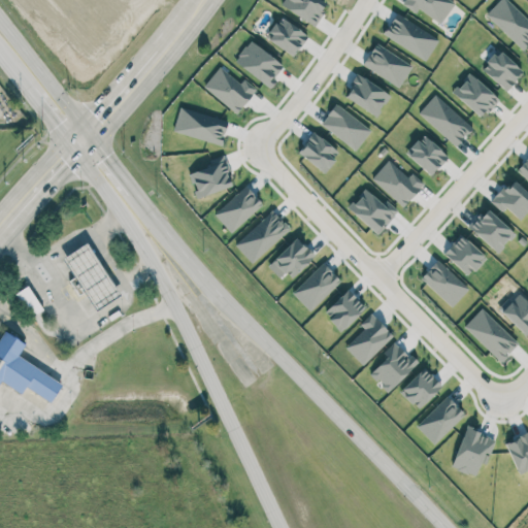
[(527,42),(527,19),(507,0),(498,0),(486,14),(522,48),(527,42)]
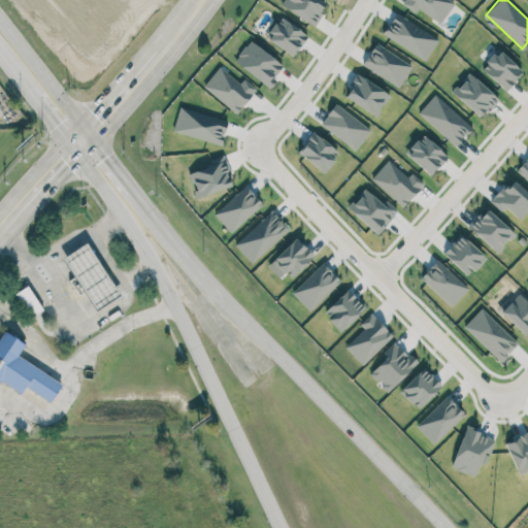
[(234,60),(268,87),(284,65),(251,39),(234,60)]
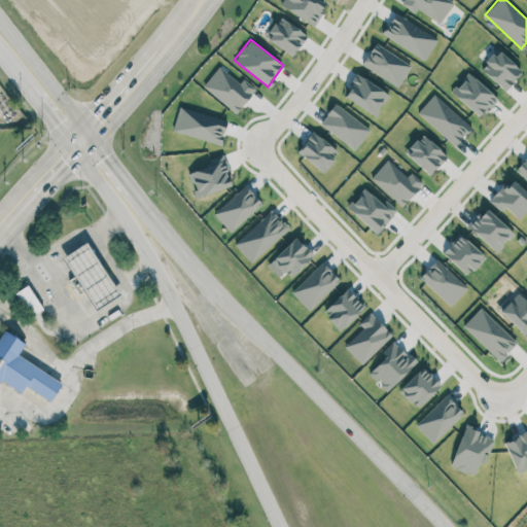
[(361,63),(397,86),(411,65),(375,42),(361,63)]
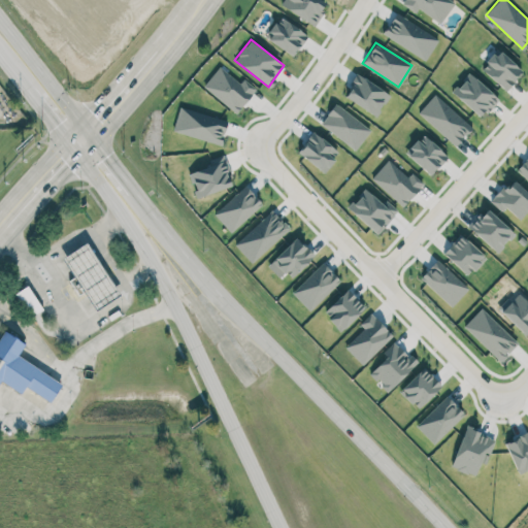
[(498,47),(481,67),(505,90),(523,70),(498,47)]
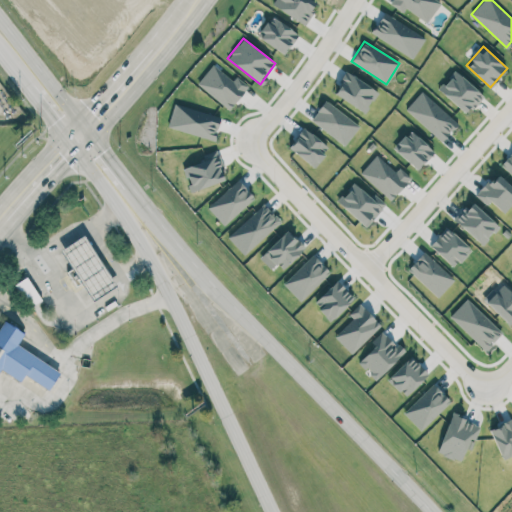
[(235,75),(232,79),(213,64),(197,83),(229,109),(248,86),(235,75)]
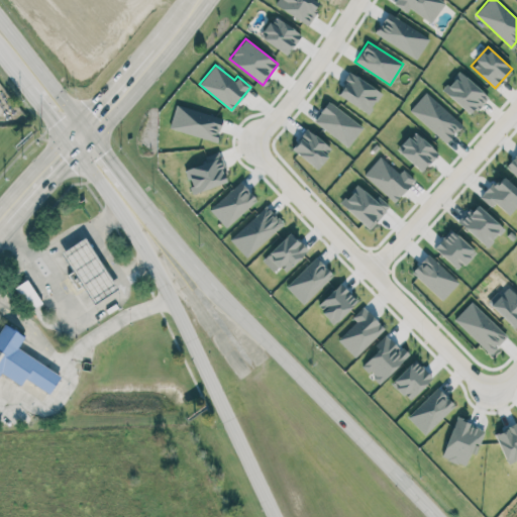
[(442,89),(471,115),(488,96),(459,70),(442,89)]
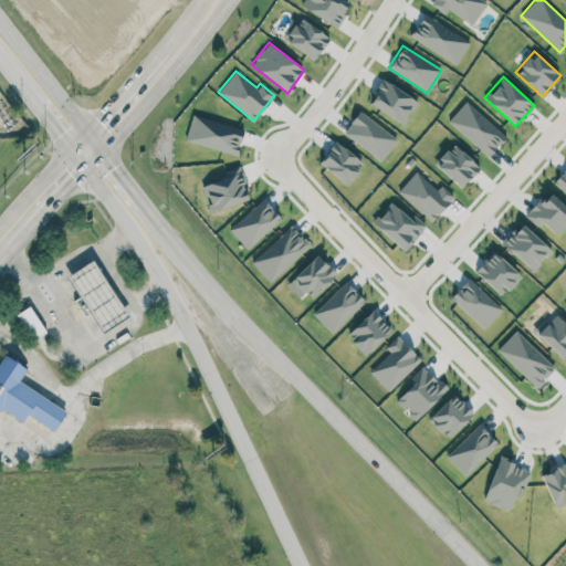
[(417,97),(380,81),(368,106),(406,123),(417,97)]
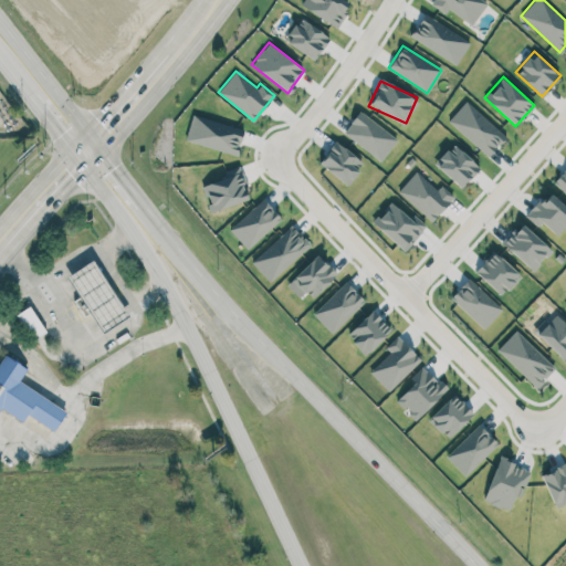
[(344,132),(350,123),(350,122),(359,111),(362,112),(397,139),(380,160),(344,132)]
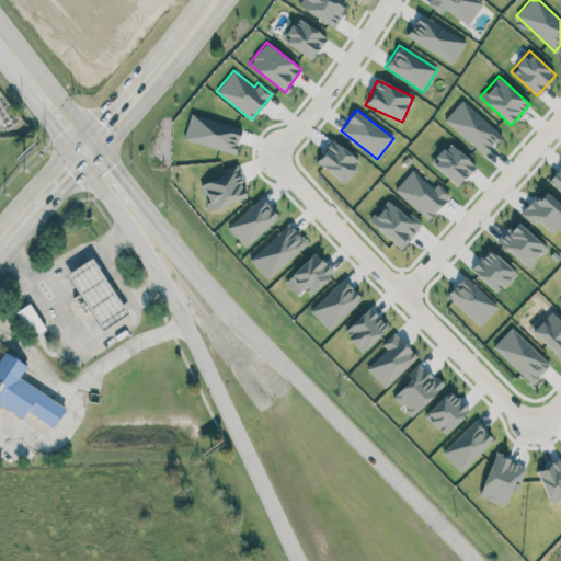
[(361,163),(335,139),(317,159),(342,183),(361,163)]
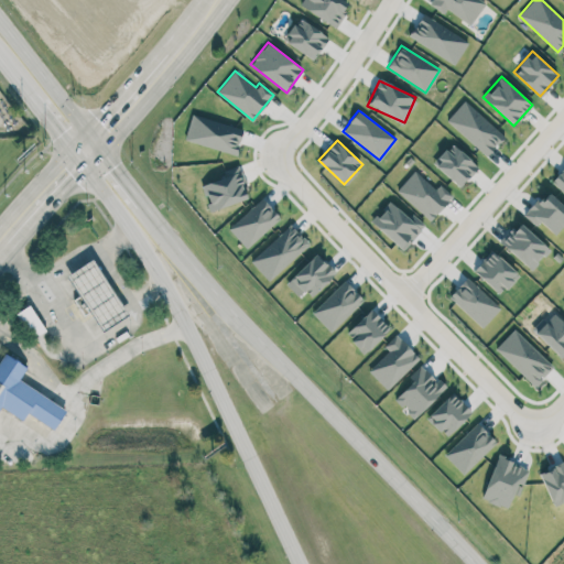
[(477,162),(447,143),(434,166),(464,185),(477,162)]
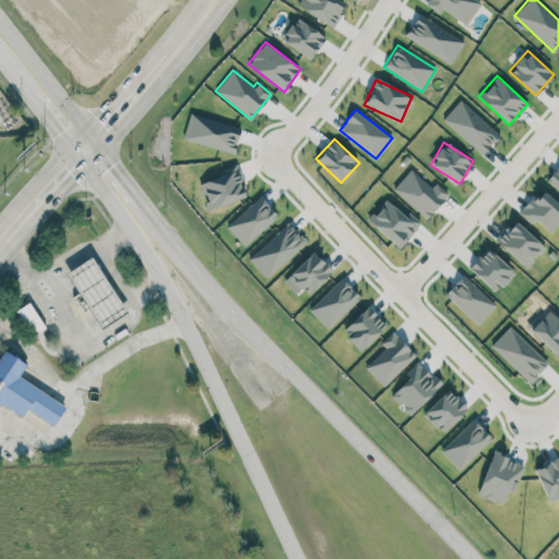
[(558,164),(546,180),(558,190),(558,164)]
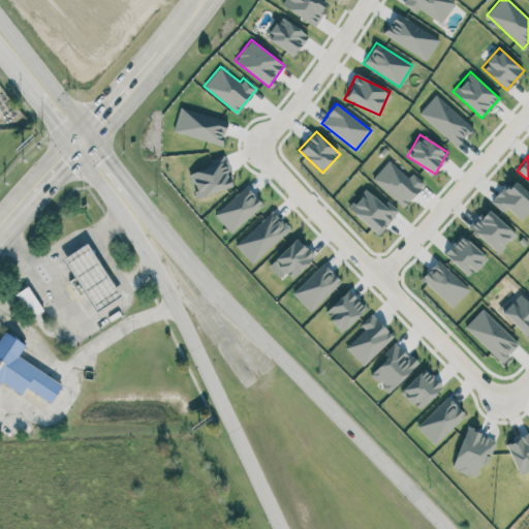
[(412,172),(408,176),(390,158),(372,178),(404,207),(425,184),(412,172)]
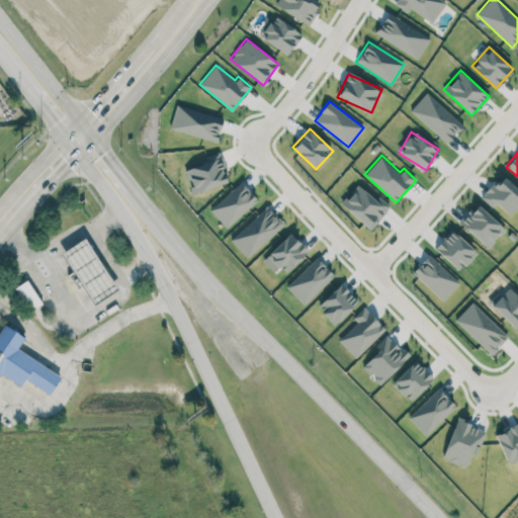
[(257,199),(241,181),(209,209),(227,228),(257,199)]
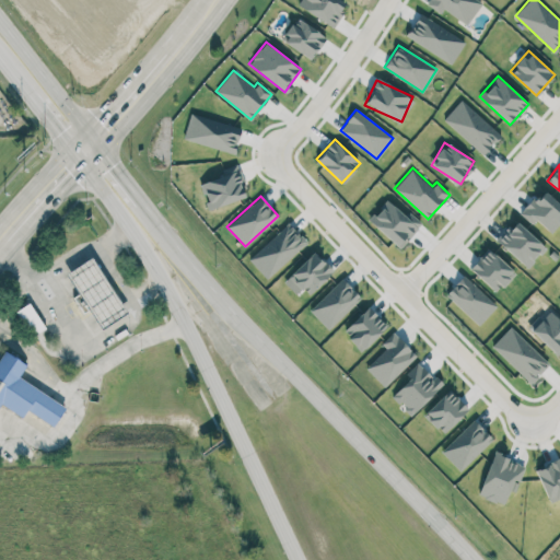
[(334,270),(314,251),(289,276),(307,295),(334,270)]
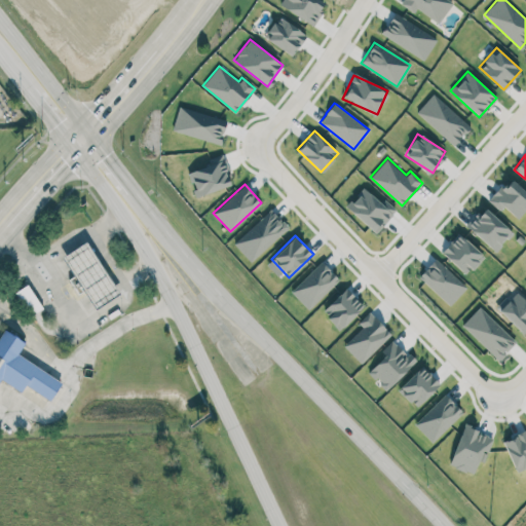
[(64,254),(92,308),(118,296),(88,240),(64,254)]
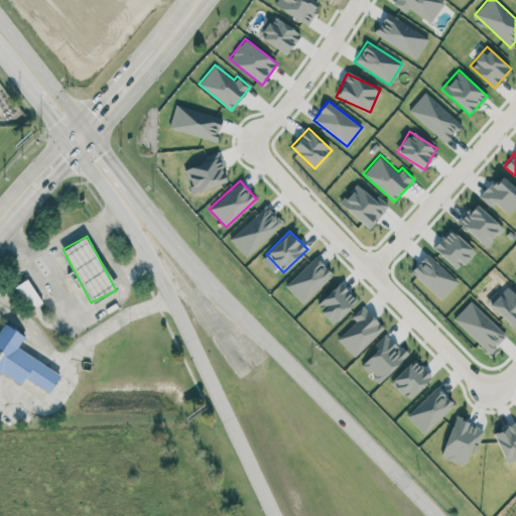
[(411,270),(440,299),(458,282),(427,253),(411,270)]
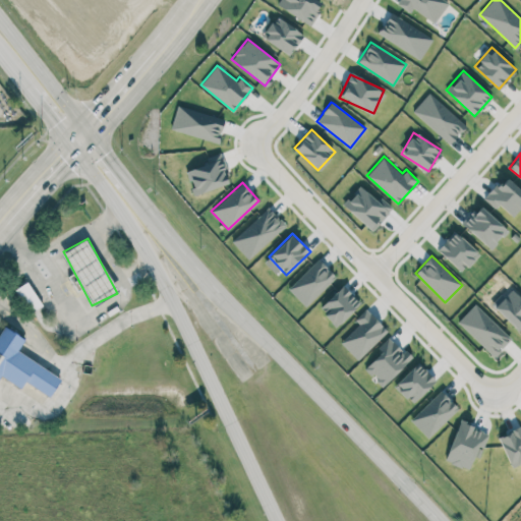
[(336,274),(319,257),(288,290),(306,306),(336,274)]
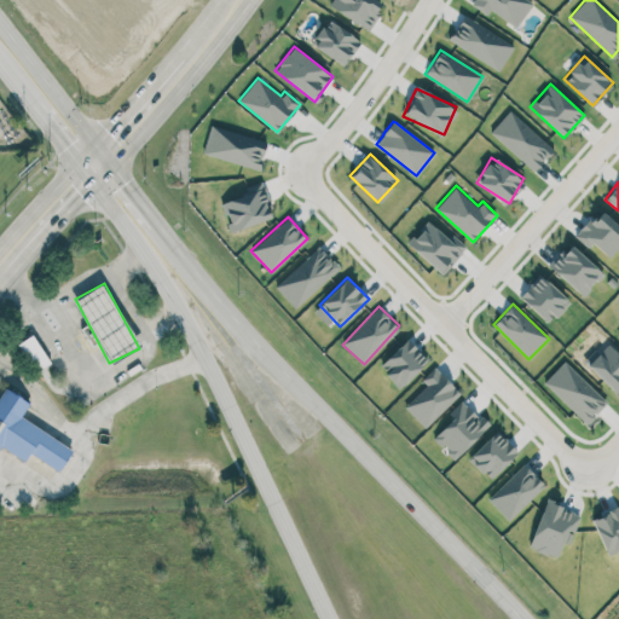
[(21,342),(36,370),(50,363),(34,334),(21,342)]
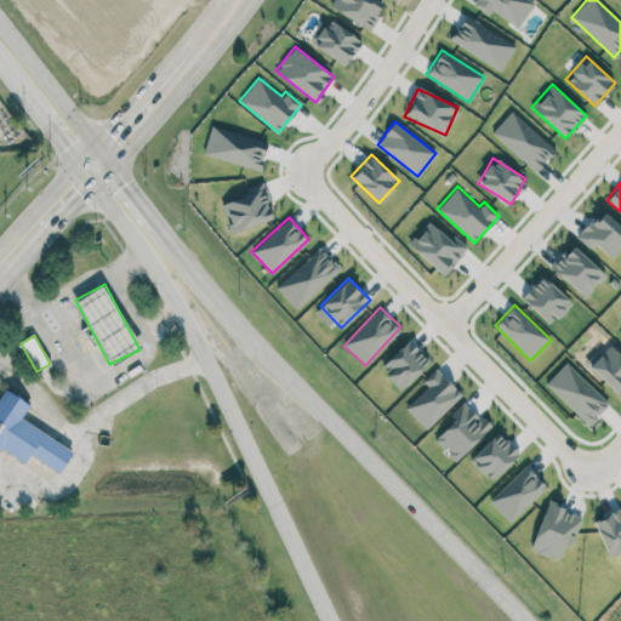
[(546,383),(590,425),(609,403),(565,362),(546,383)]
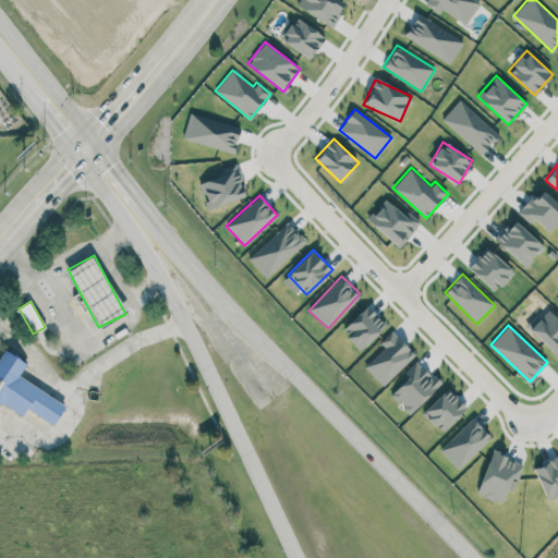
[(379,342),(385,347),(364,366),(383,385),(415,354),(392,330),(379,342)]
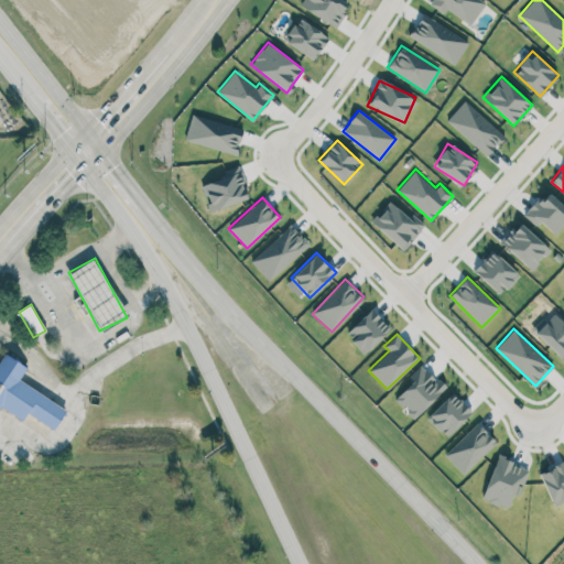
[(0,405),(0,407),(23,420),(26,413),(55,429),(67,408),(19,380),(26,366),(3,353),(0,358),(0,405)]
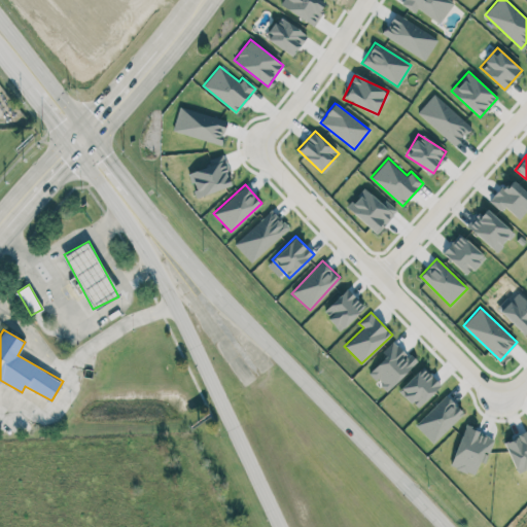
[(441,385),(423,366),(398,389),(417,408),(441,385)]
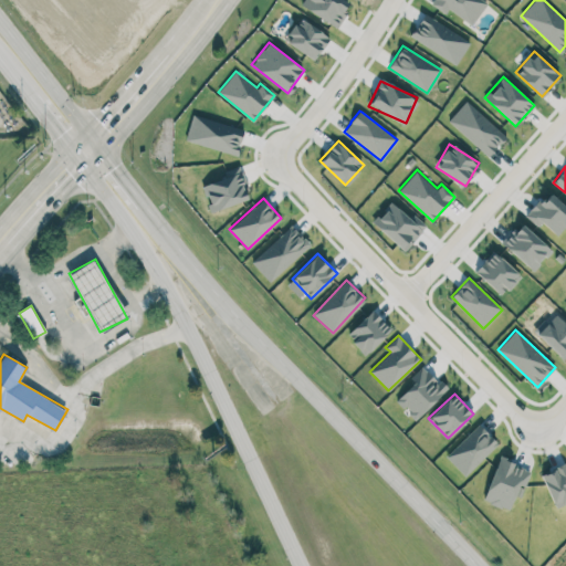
[(446,456),(464,475),(498,443),(480,423),(446,456)]
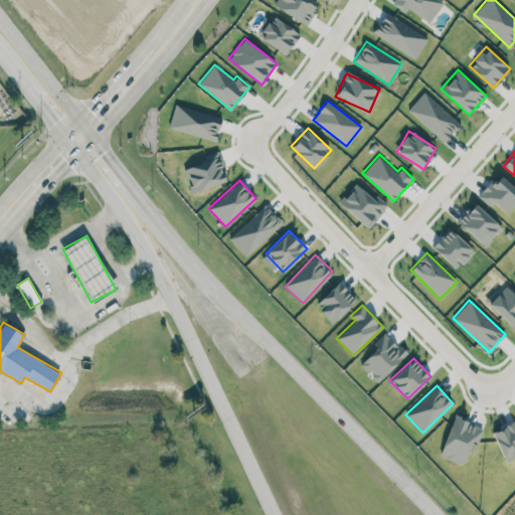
[(473,440),(477,443),(483,427),(455,416),(440,454),(463,464),(473,440)]
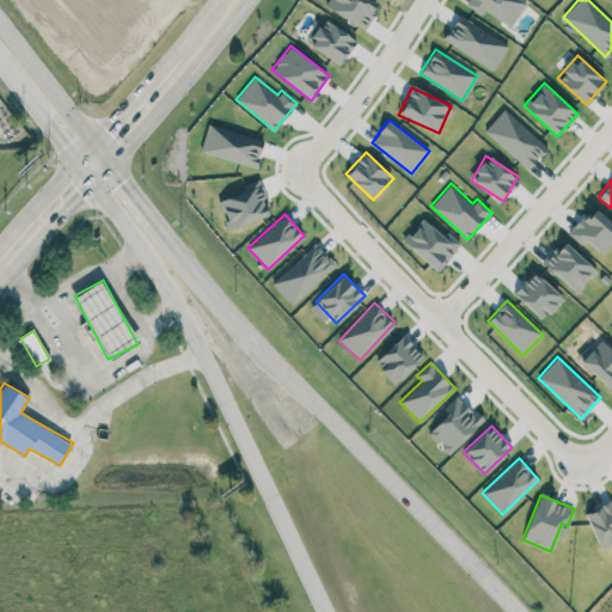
[(611,542),(611,501),(586,512),(600,546),(611,542)]
